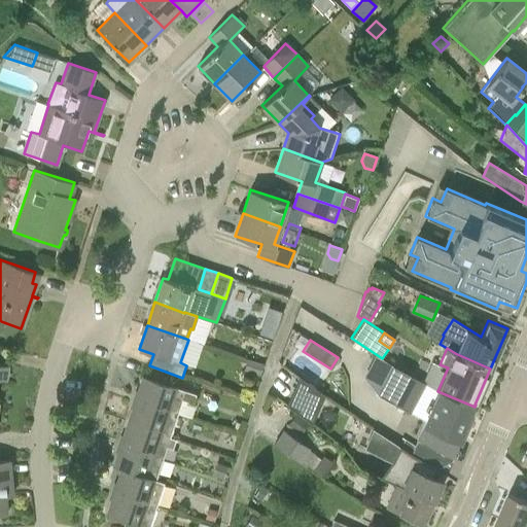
[(265,363),(247,358),(244,370),(260,375),(265,363)]
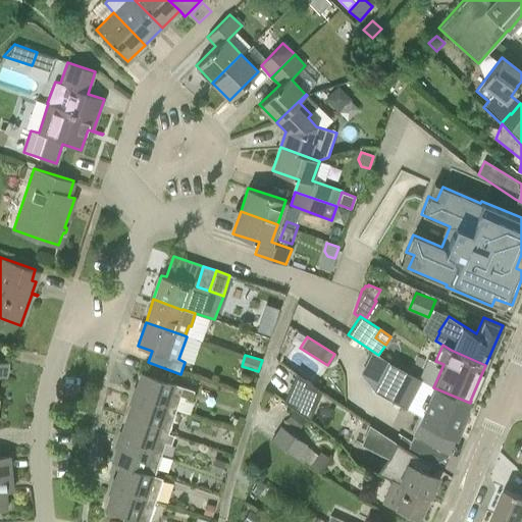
[(0,375),(6,376),(9,362),(0,360),(0,375)]
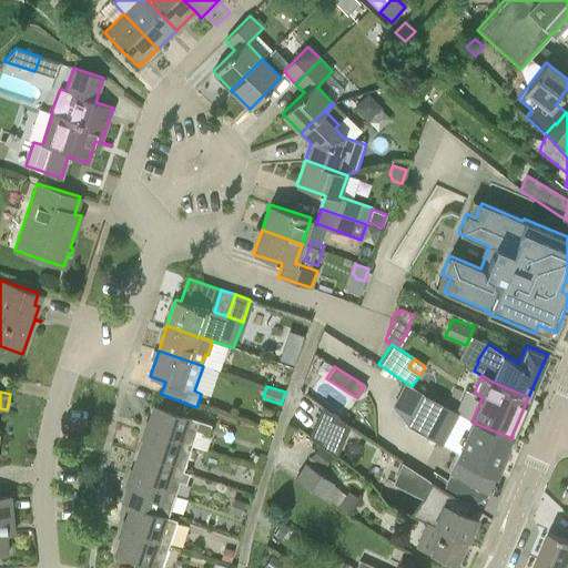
[(444,443),(458,413),(423,395),(408,425),(444,443)]
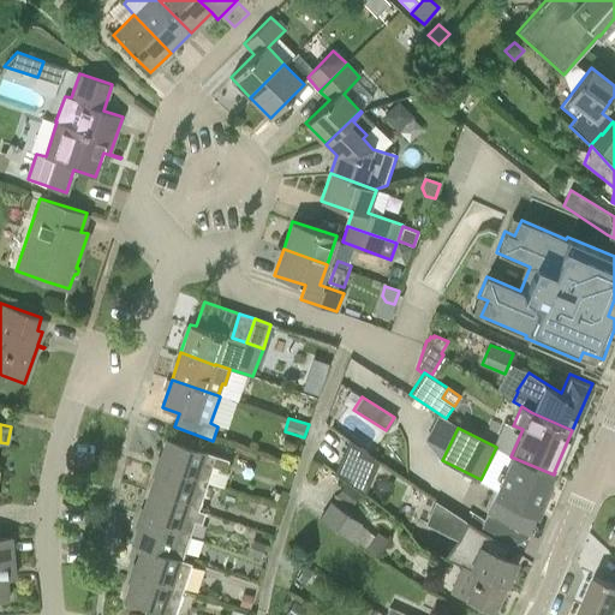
[(167,439),(157,465),(207,482),(215,455),(167,439)]
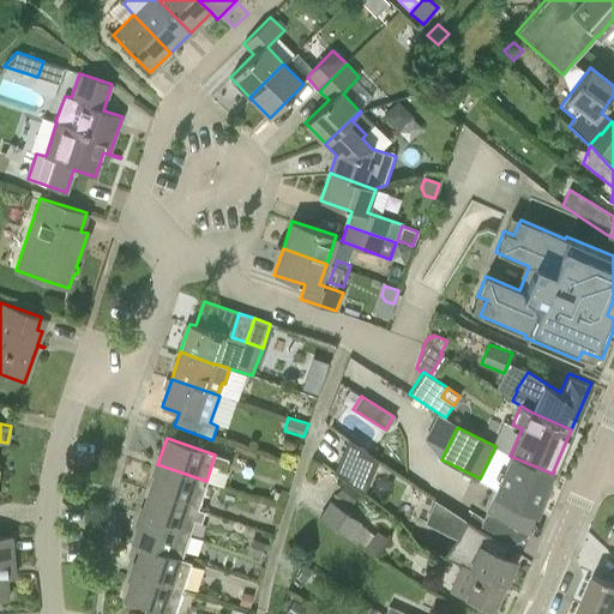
[(333,473),(363,494),(378,459),(349,439),(333,473)]
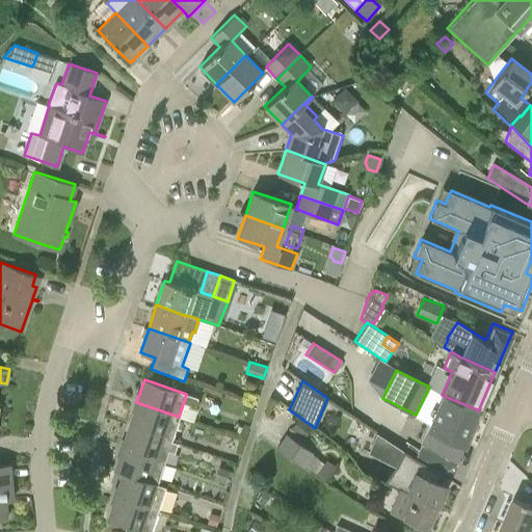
[(479,410),(442,395),(427,427),(429,428),(421,446),(456,464),(464,445),(466,444),(464,443),(469,433),(474,435),(479,423),(474,421),(478,411),(479,411),(479,410)]
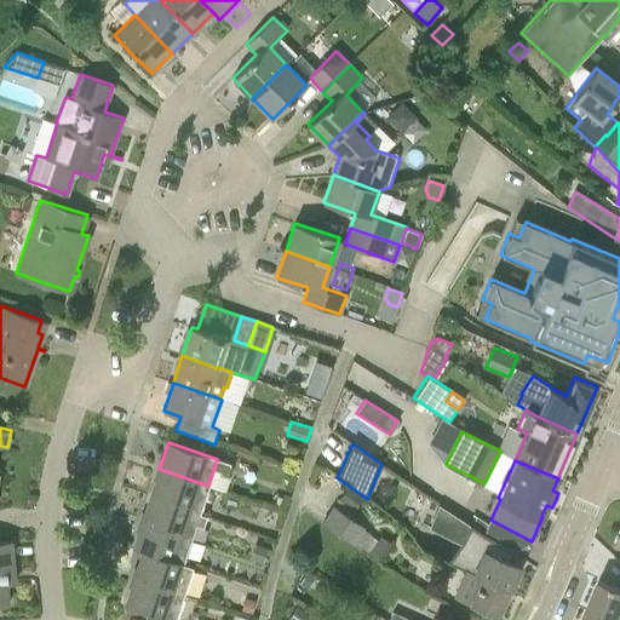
[(200,512),(208,486),(159,469),(150,495),(200,512)]
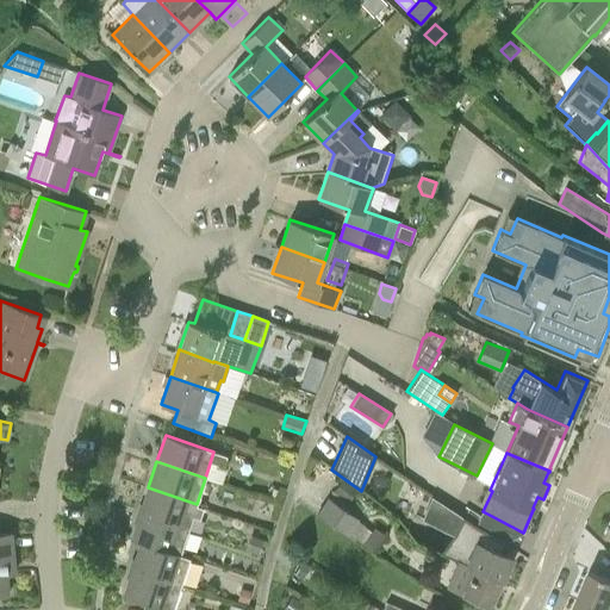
[(148,487),(139,514),(188,530),(197,504),(148,487)]
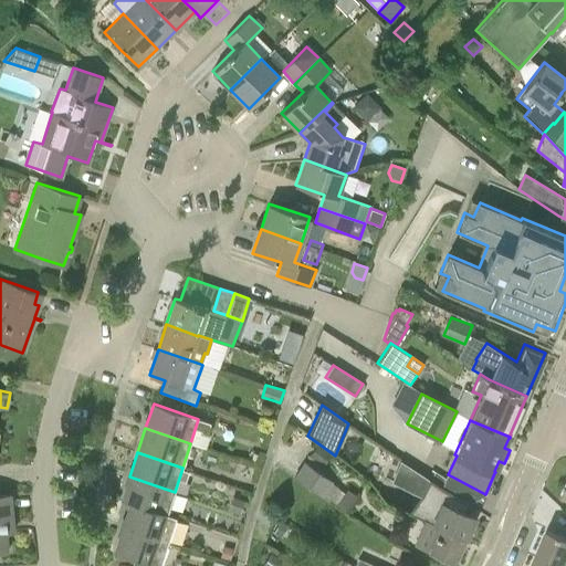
[(294,478),(322,496),(337,505),(347,511),(357,496),(347,490),(345,491),(338,488),(338,486),(332,482),(333,481),(323,474),(305,462),(294,478)]
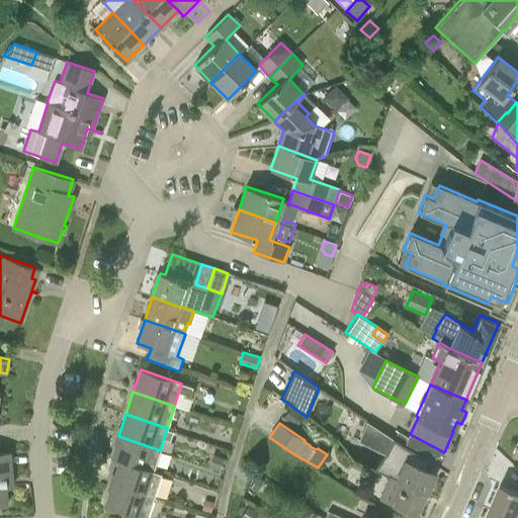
[(153,472),(153,471),(160,450),(118,436),(111,458),(119,461),(153,472)]
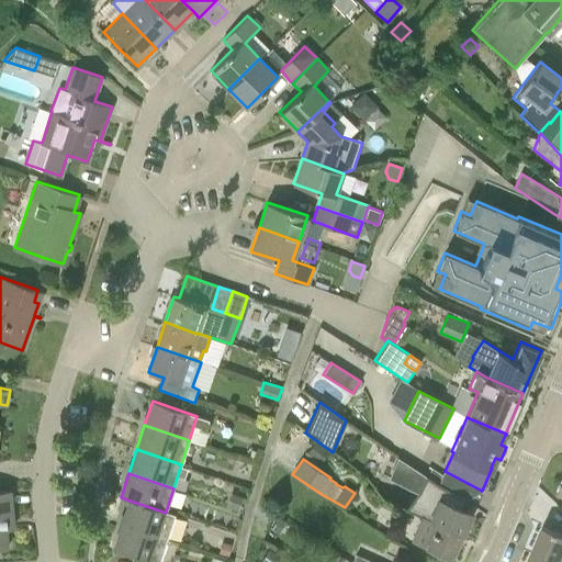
[(405,508),(423,517),(461,535),(471,513),(461,507),(465,499),(426,474),(405,508)]
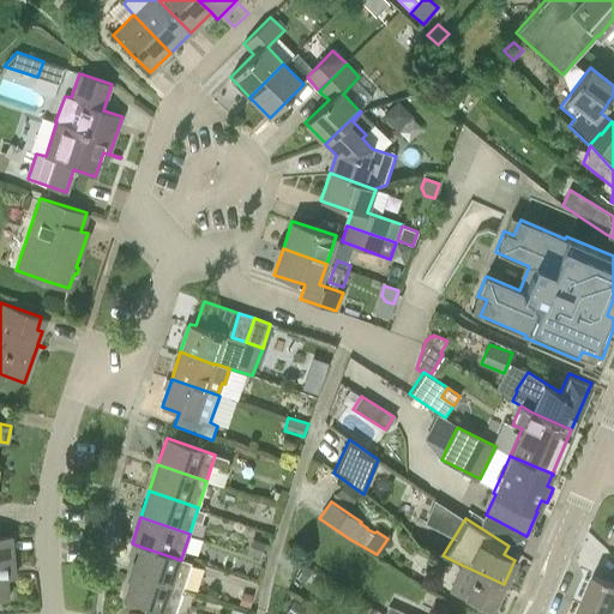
[(12,535),(0,536),(0,599),(8,599),(5,565),(7,565),(8,564),(10,563),(11,561),(12,560),(13,559),(13,558),(13,555),(12,535)]
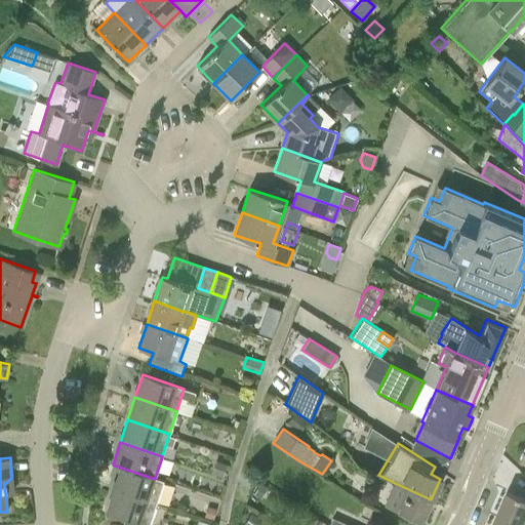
[(218,462),(213,474),(223,477),(227,466),(218,462)]
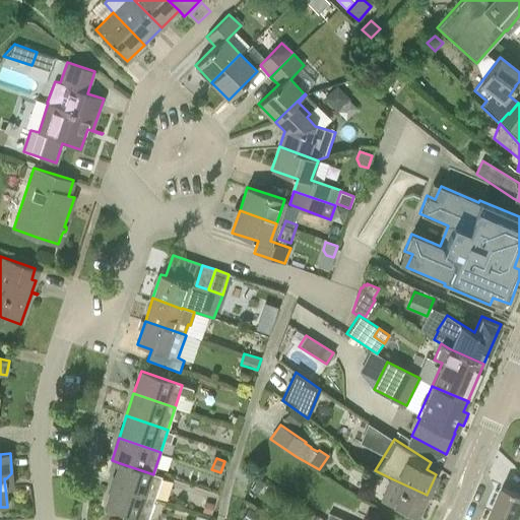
[(120,463),(113,485),(154,499),(163,475),(153,473),(153,474),(120,463)]
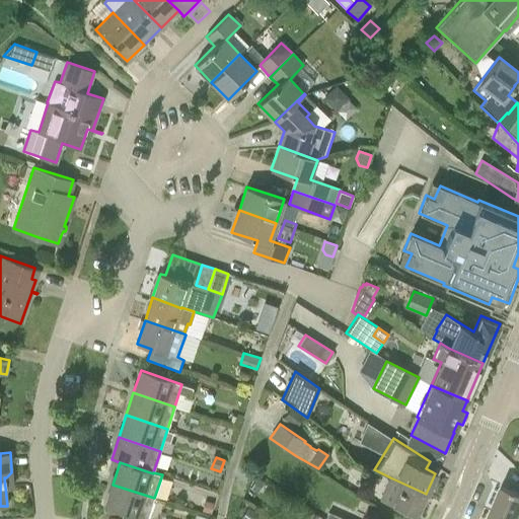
[(426,494),(390,477),(379,501),(417,517),(426,494)]
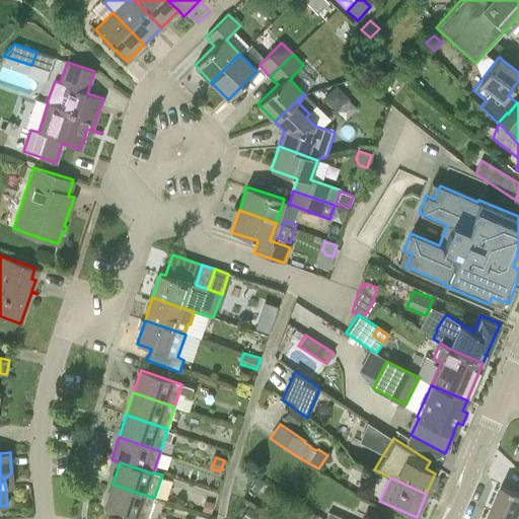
[(264,483),(256,478),(250,489),(257,493),(264,483)]
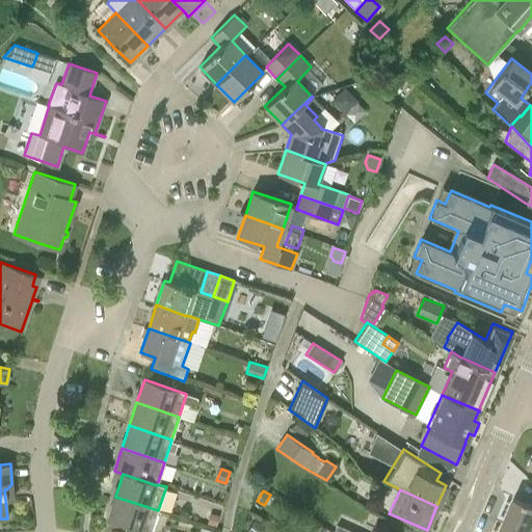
[(151,531),(158,510),(115,497),(107,520),(145,531),(151,531)]
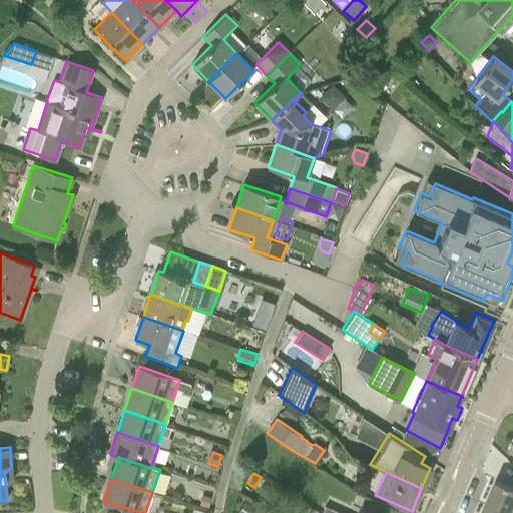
[(485,504),(507,512),(510,512),(512,506),(512,486),(496,479),(485,504)]
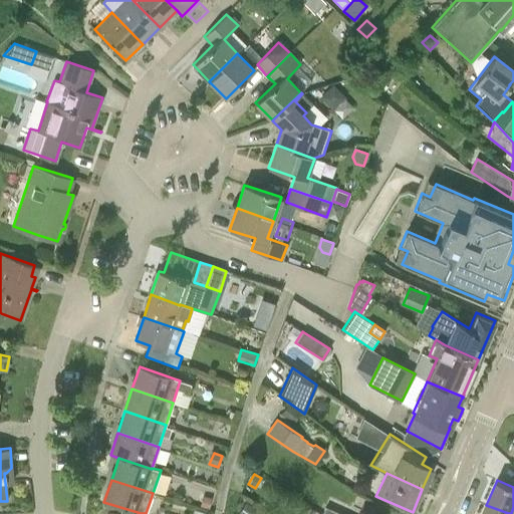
[(199,508),(209,510),(211,498),(201,496),(199,508)]
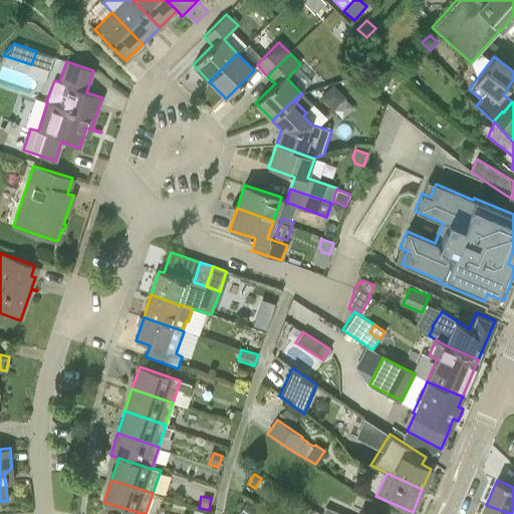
[(372,513),(375,508),(363,503),(358,513),(340,513),(326,508),(323,513),(372,513)]
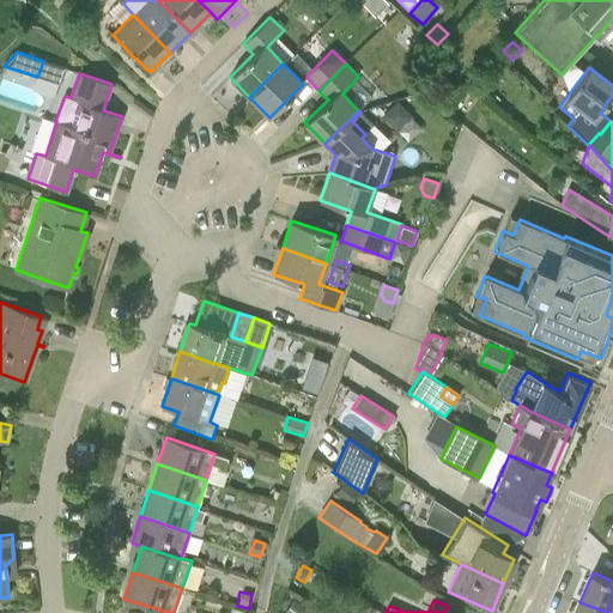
[(575,612),(606,612),(580,602),(575,612)]
